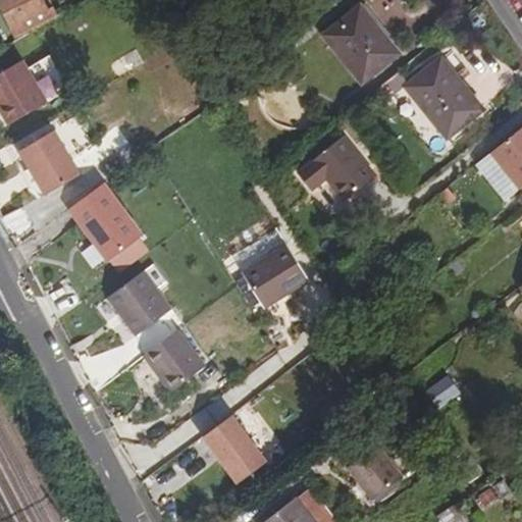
[(48,10),(42,0),(0,0),(0,6),(16,37),(57,14),(53,6),(48,10)]
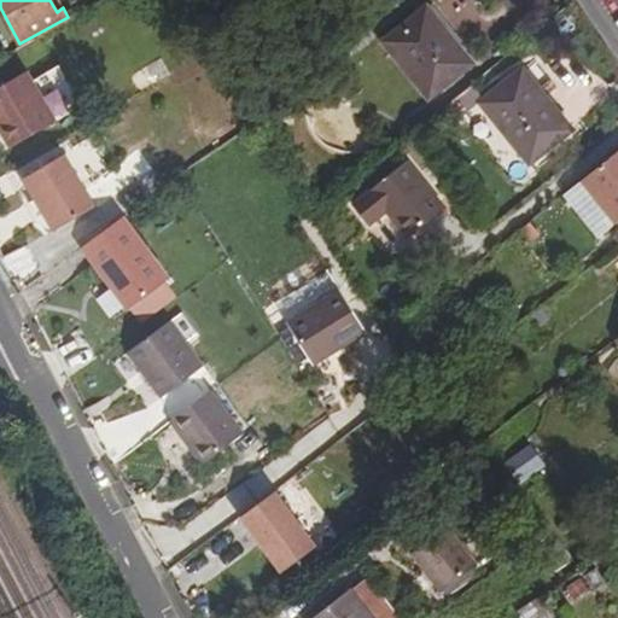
[(435,1),(429,6),(458,45),(464,40),(435,1)]
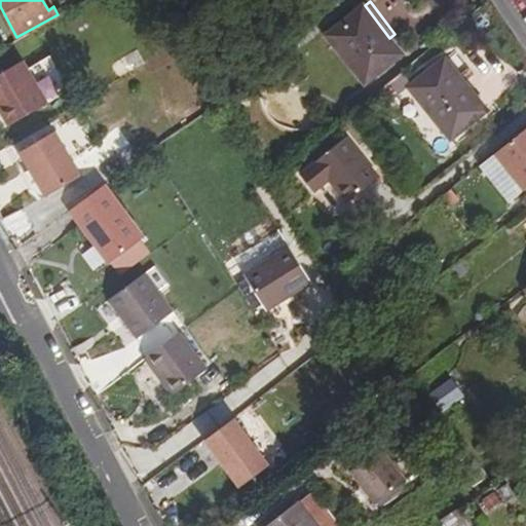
[(389,38),(365,5),(328,34),(366,81),(401,52),(389,38)]
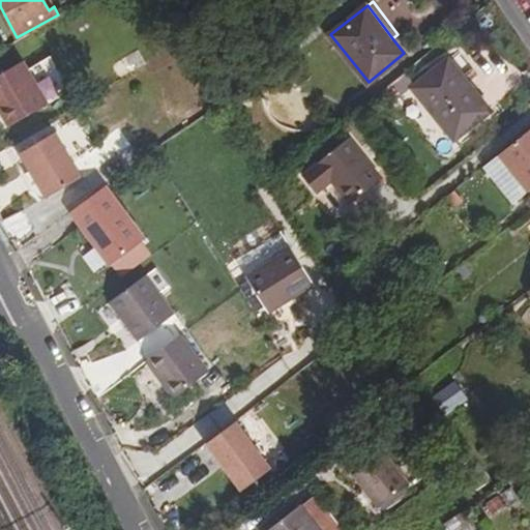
[(137,49),(109,64),(117,79),(146,62),(137,49)]
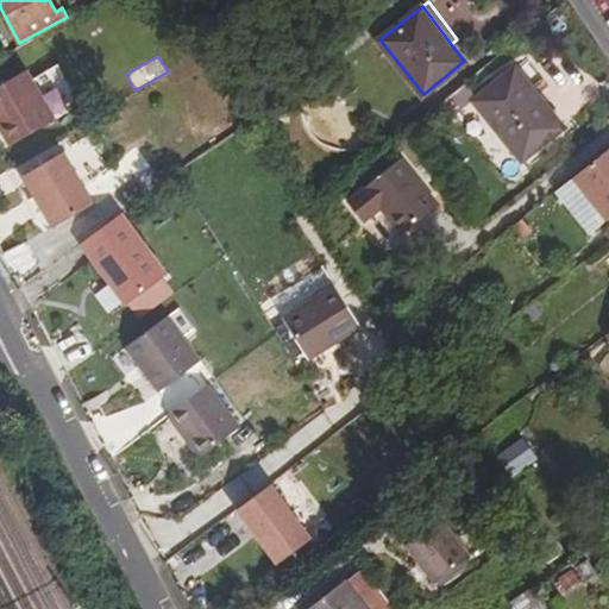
[(565,127),(516,68),(476,101),(523,161),(565,127)]
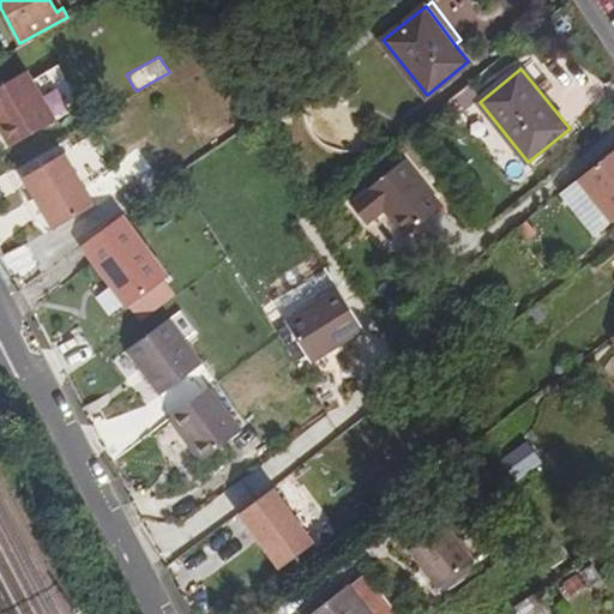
[(55,119),(26,71),(0,85),(0,128),(10,145),(55,119)]
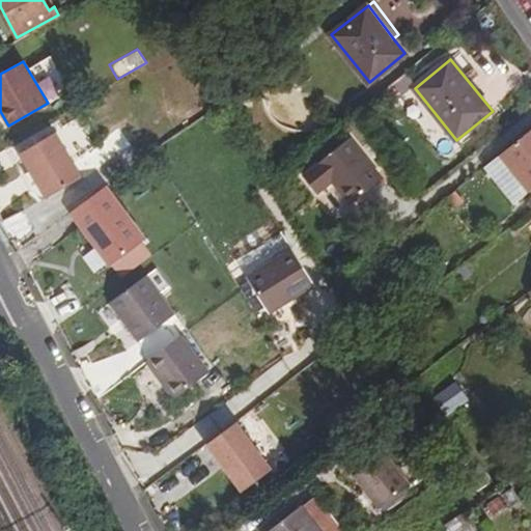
[(117,79),(109,64),(102,68),(110,83),(117,79)]
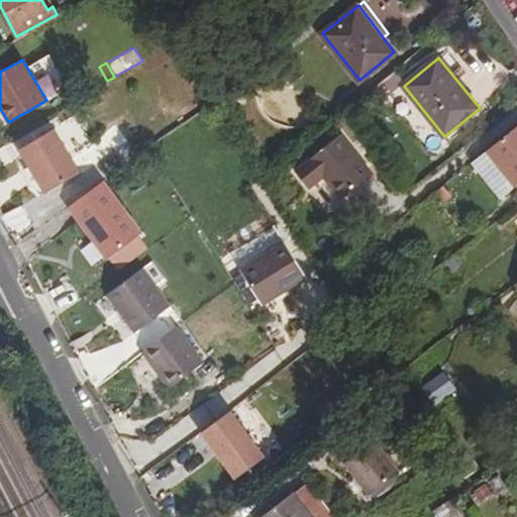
[(516,185),(516,127),(474,162),(502,197),(516,185)]
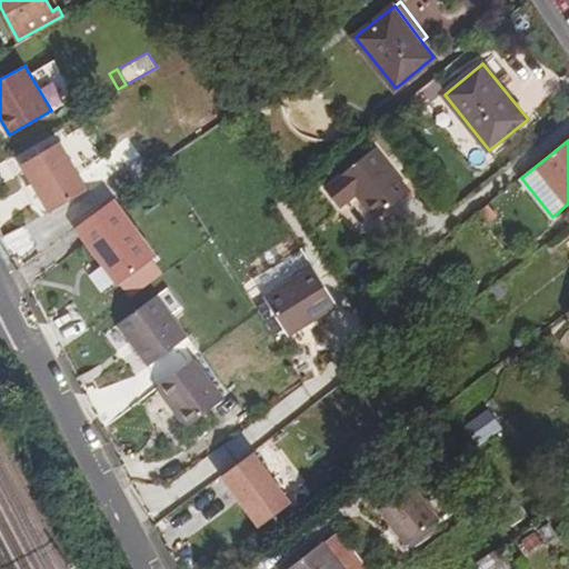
[(60,141),(21,165),(31,182),(40,197),(48,211),(87,188),(60,141)]
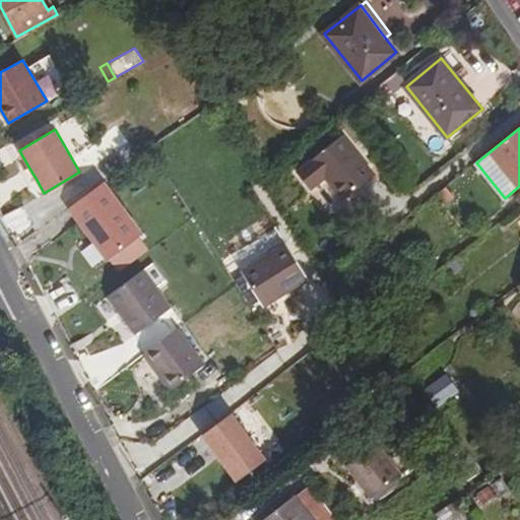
[(343,198),(376,173),(342,133),(298,171),(311,188),(325,178),(343,198)]
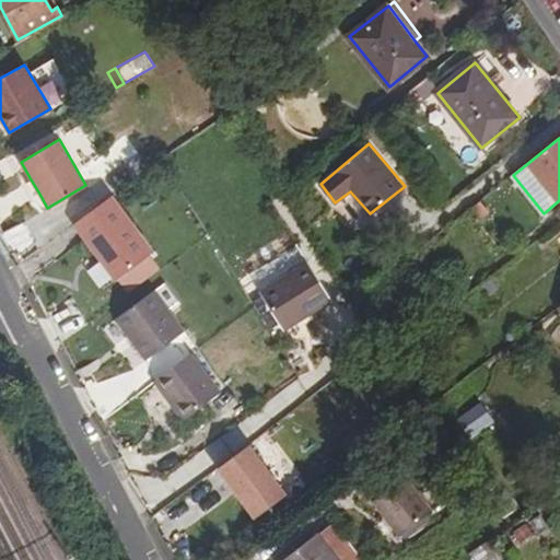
[(39,194),(31,179),(25,183),(34,197),(39,194)]
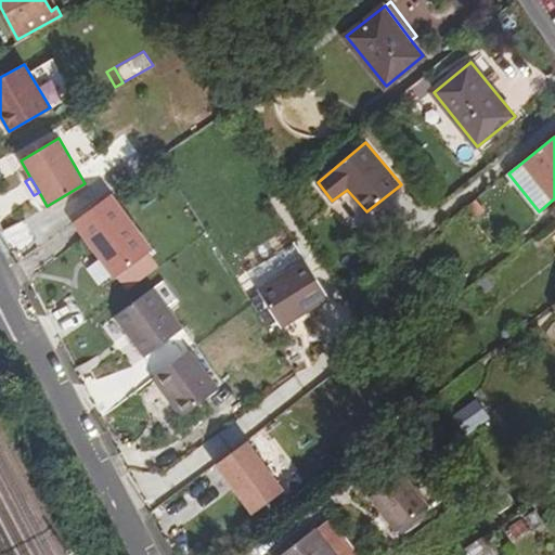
[(113,192),(75,220),(115,275),(151,248),(113,192)]
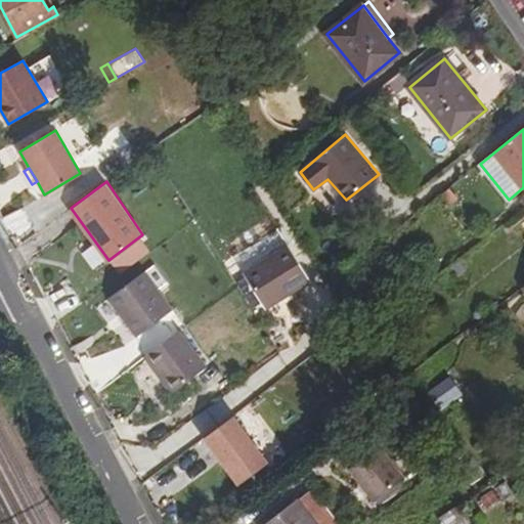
[(312,280),(278,229),(234,257),(267,309),(312,280)]
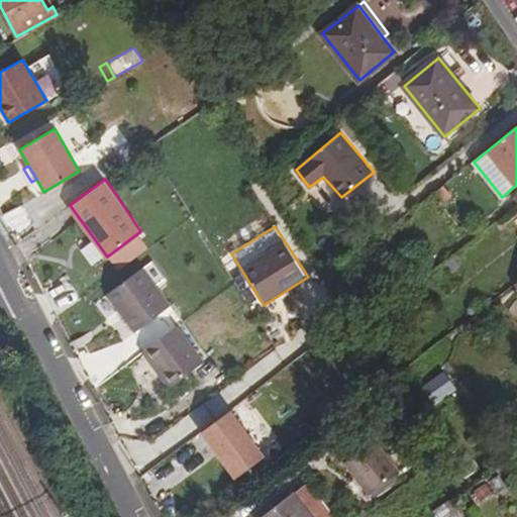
[(135,238),(105,260),(114,273),(144,251),(135,238)]
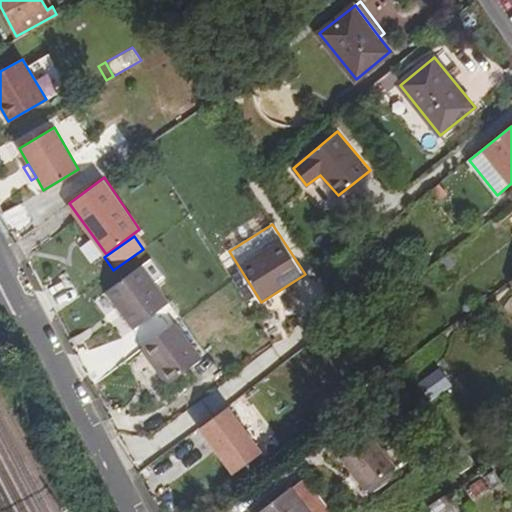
[(169,302),(141,267),(108,291),(134,327),(169,302)]
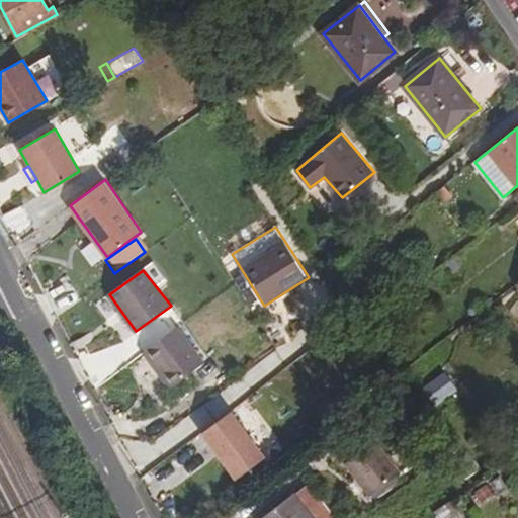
[(177,328),(145,351),(155,363),(152,365),(168,389),(204,364),(177,328)]
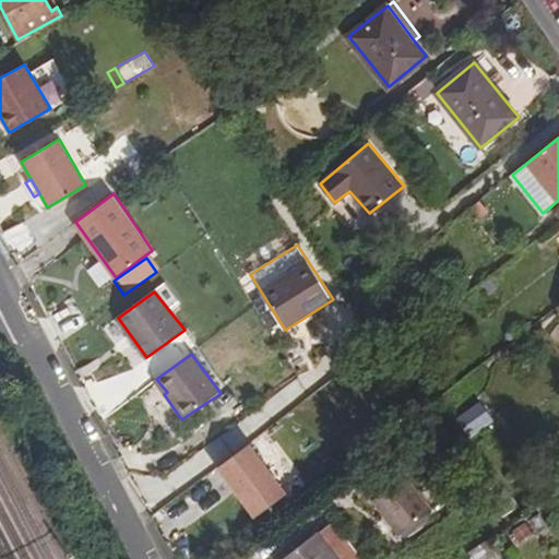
[(287,494),(249,441),(217,465),(257,516),(287,494)]
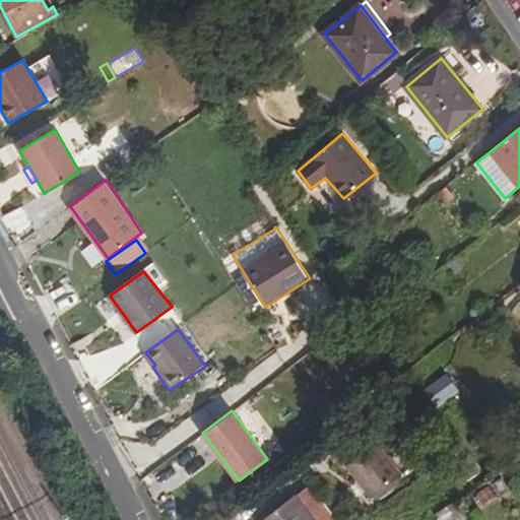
[(396,480),(373,448),(343,469),(369,502),(396,480)]
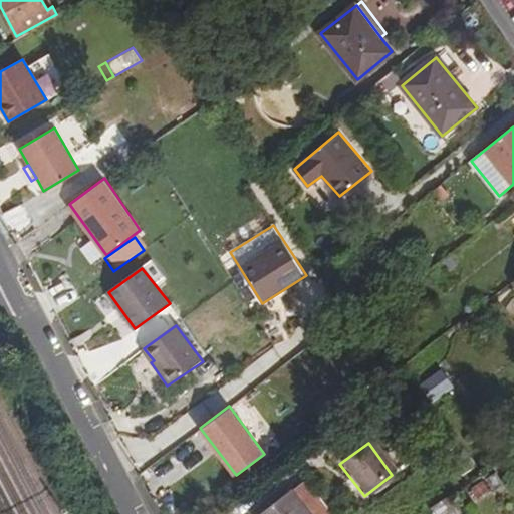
[(309,513),(292,490),(261,513),(309,513)]
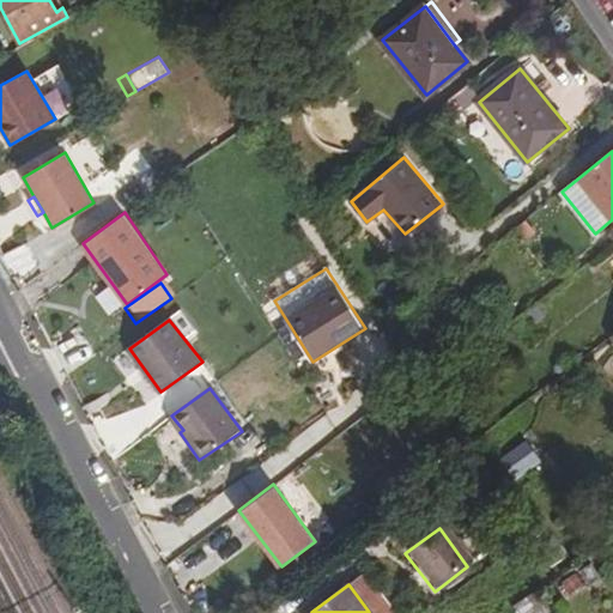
[(545,612),(536,593),(510,605),(513,612),(545,612)]
